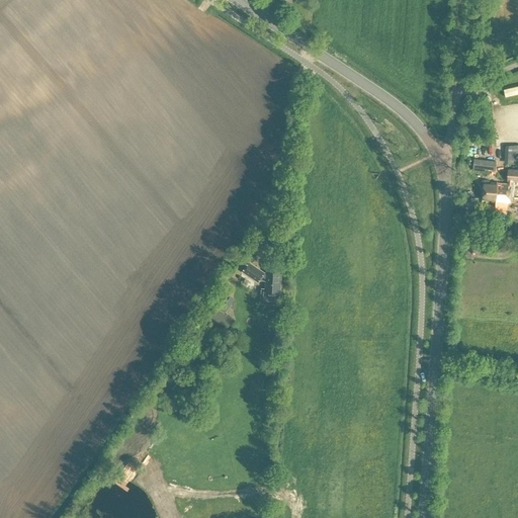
[(465,151),(465,156),(473,159),(475,147),(463,146),(462,151),(465,151)]
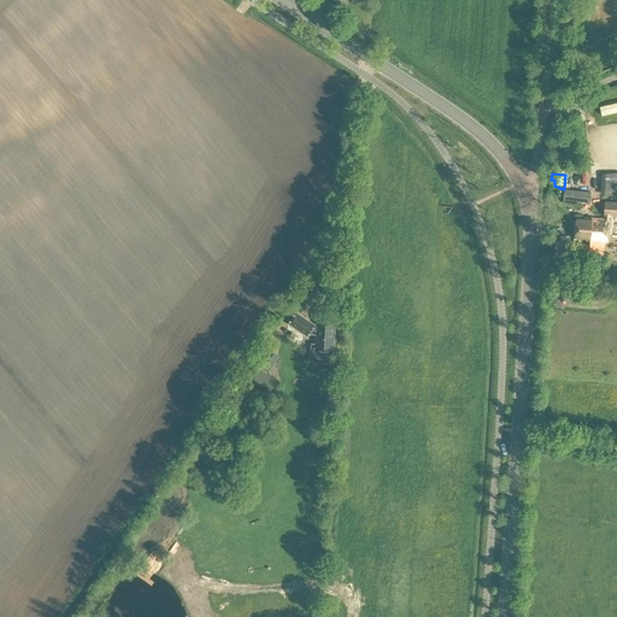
[(600,195),(615,197),(616,181),(601,180),(600,195)]
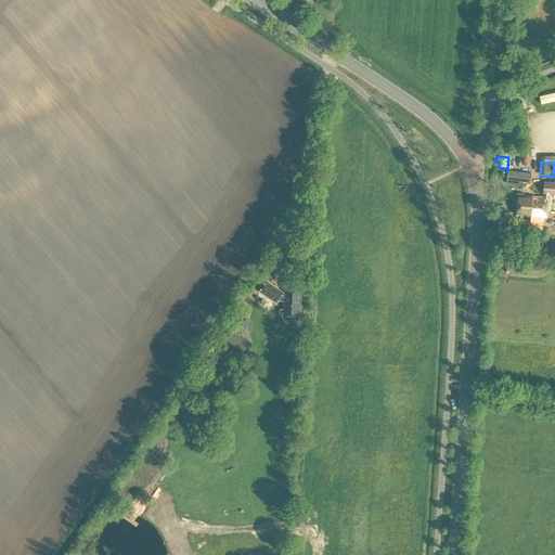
[(507,170),(506,183),(519,184),(519,182),(530,183),(531,172),(507,170)]
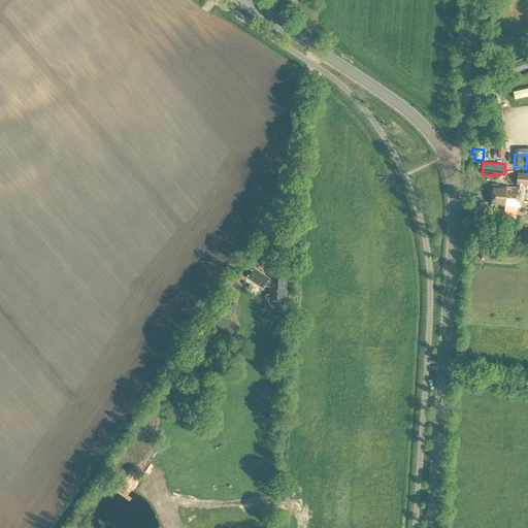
[(523,188),(521,188),(522,185),(527,185),(527,174),(519,174),(518,185),(519,185),(519,188),(506,187),(506,189),(493,188),(492,203),(504,204),(504,206),(517,207),(521,207),(523,188)]
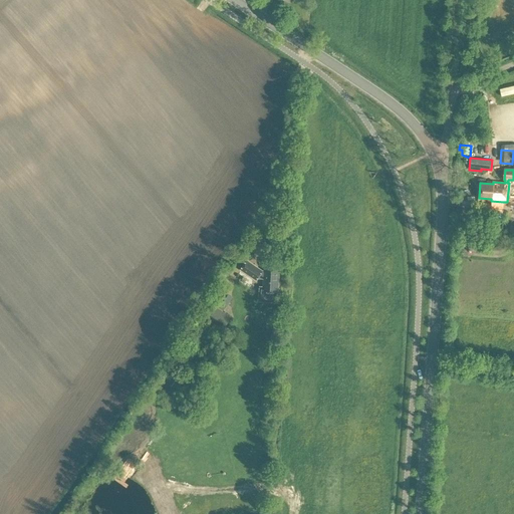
[(264,271),(247,260),(241,269),(256,280),(257,278),(264,278),(263,291),(264,291),(264,293),(266,296),(273,297),(275,295),(276,292),(277,292),(279,270),(264,268),(264,271)]
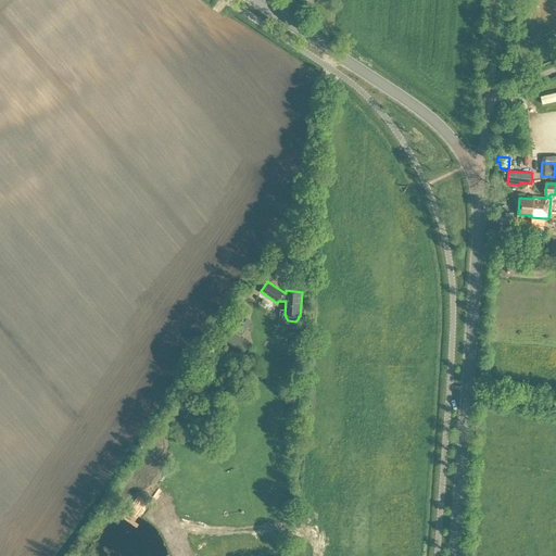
[(244,302),(251,291),(247,289),(240,300),(244,302)]
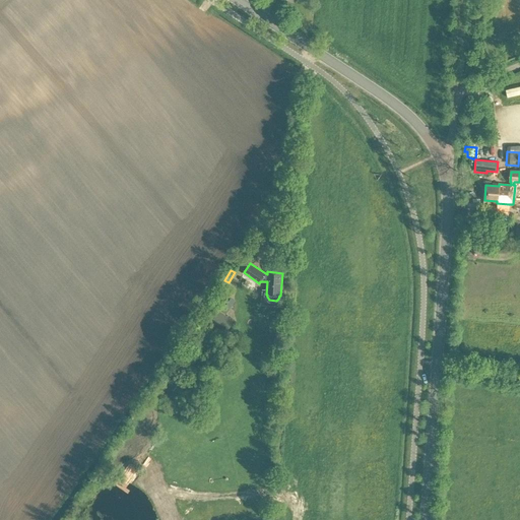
[(228,312),(236,301),(226,295),(218,306),(228,312)]
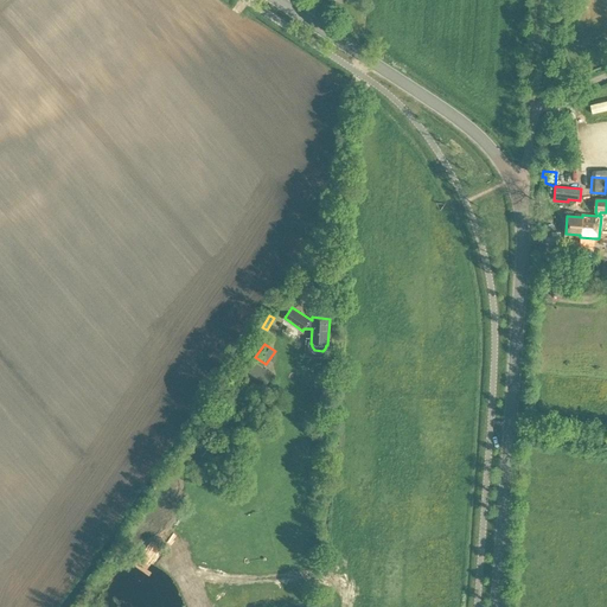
[(202,457),(208,448),(195,439),(189,447),(202,457)]
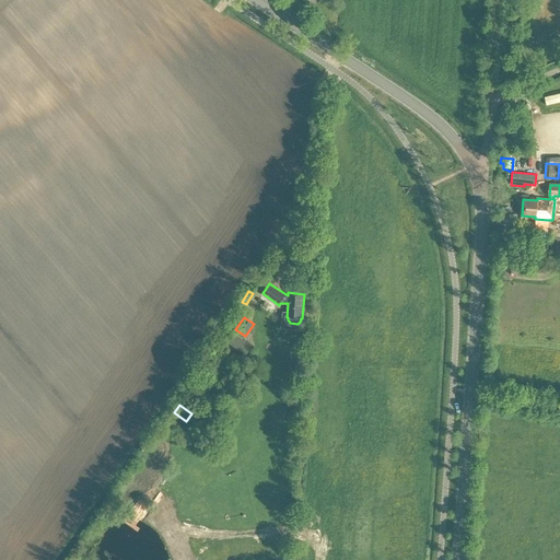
[(128,516),(139,523),(142,517),(141,516),(143,512),(146,513),(149,506),(139,500),(128,516)]
